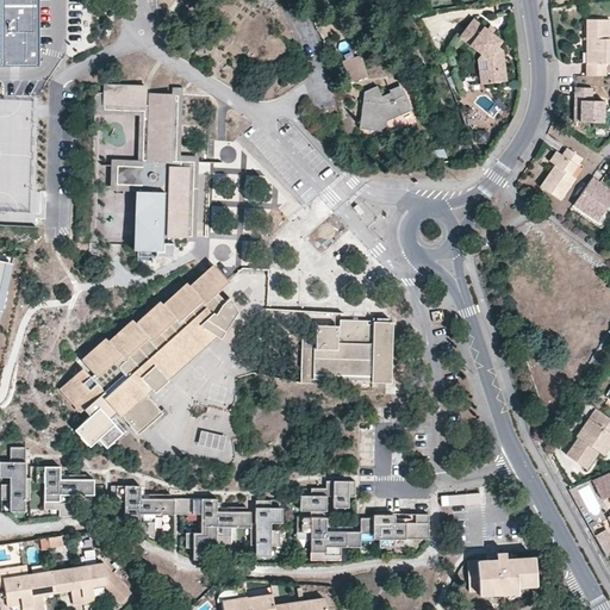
[(33,0),(0,0),(0,63),(35,64),(33,0)]
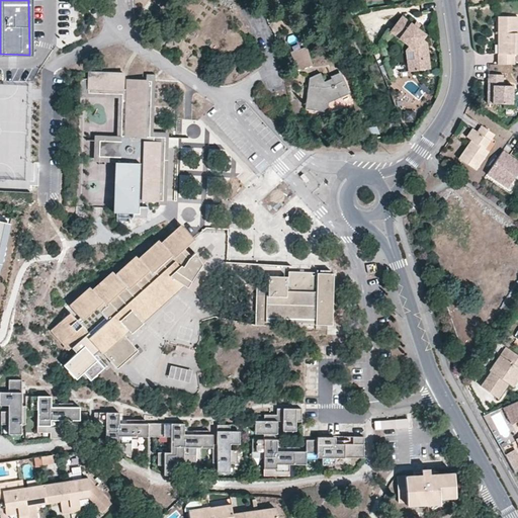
[(514,55),(517,55),(517,16),(499,16),(499,33),(501,33),(501,54),(498,54),(498,65),(514,66),(514,55)]
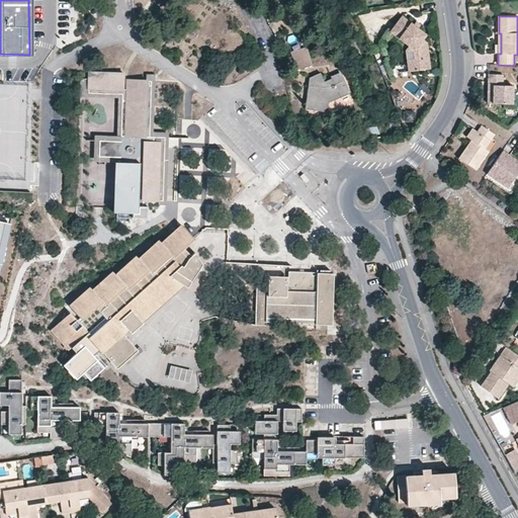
[(391,32),(408,48),(413,52),(416,73),(430,70),(427,45),(423,40),(426,36),(417,30),(416,32),(409,27),(411,25),(403,18),(391,32)]
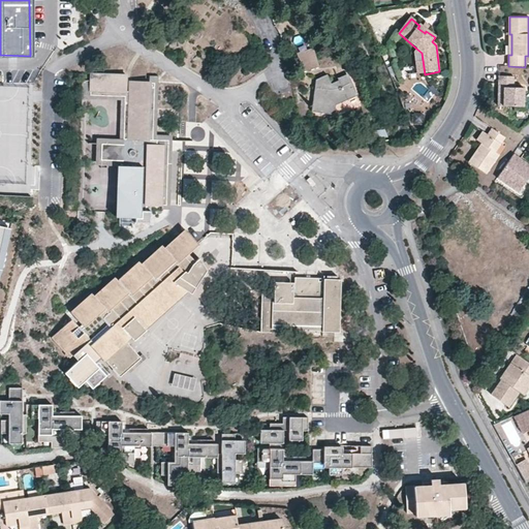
[(426,31),(429,28),(422,23),(419,26),(417,28),(425,33),(426,31)]
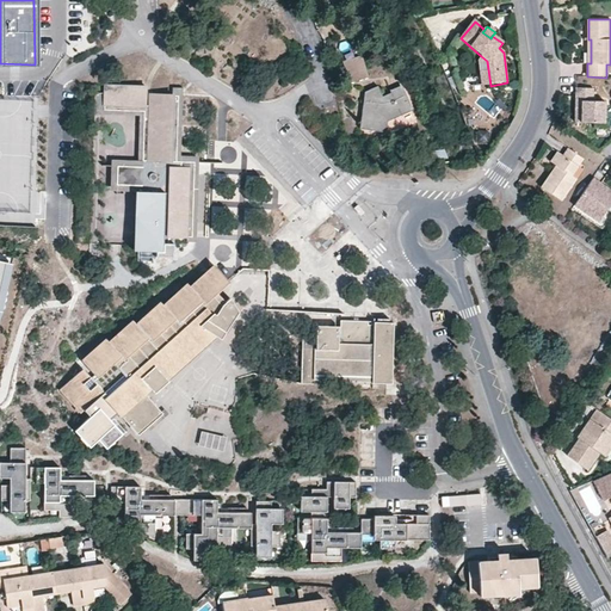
[(362,47),(343,53),(350,75),(368,71),(362,47)]
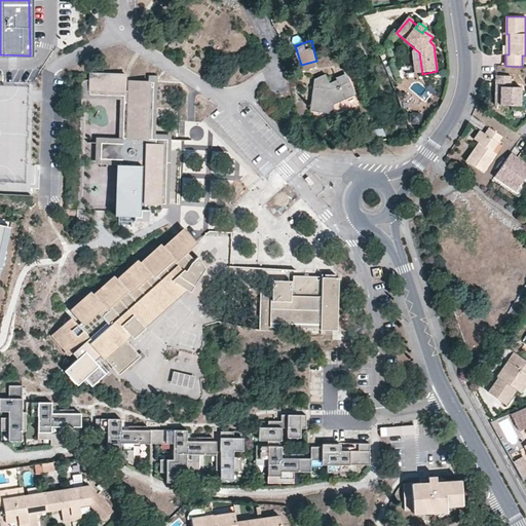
[(414,48),(412,52),(415,75),(422,74),(419,52),(414,48)]
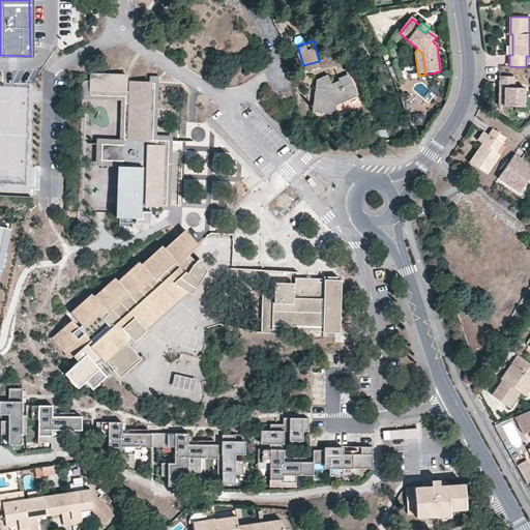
[(340,74),(332,76),(328,68),(317,74),(312,102),(332,107),(333,96),(356,86),(349,70),(340,74)]
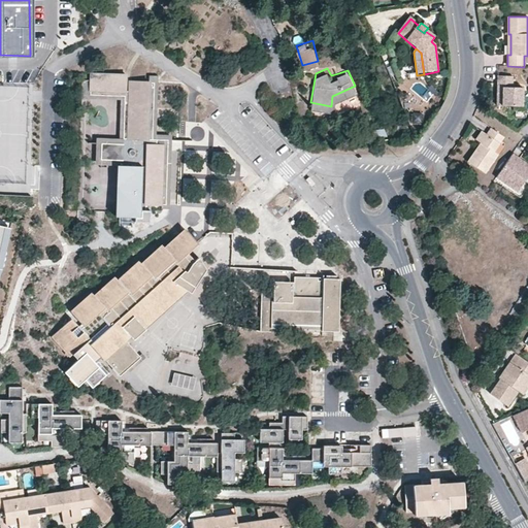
[(122,156),(122,158),(125,160),(123,218),(129,217),(149,218),(149,199),(153,200),(153,202),(159,202),(166,202),(167,165),(167,144),(156,143),(156,138),(156,127),(157,80),(153,80),(131,80),(131,90),(126,90),(127,72),(92,72),(92,77),(83,77),(83,83),(91,81),(91,97),(123,98),(125,98),(125,140),(125,146),(123,149),(122,151),(122,154),(122,156)]
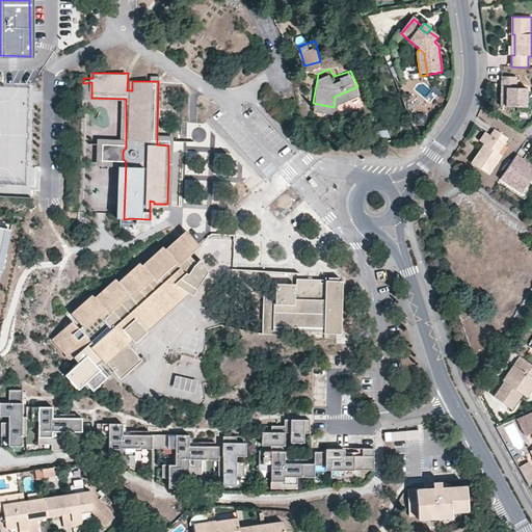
[(176,139),(176,134),(161,133),(161,115),(162,74),(154,75),(154,81),(158,81),(157,128),(157,139),(174,139),(176,139)]
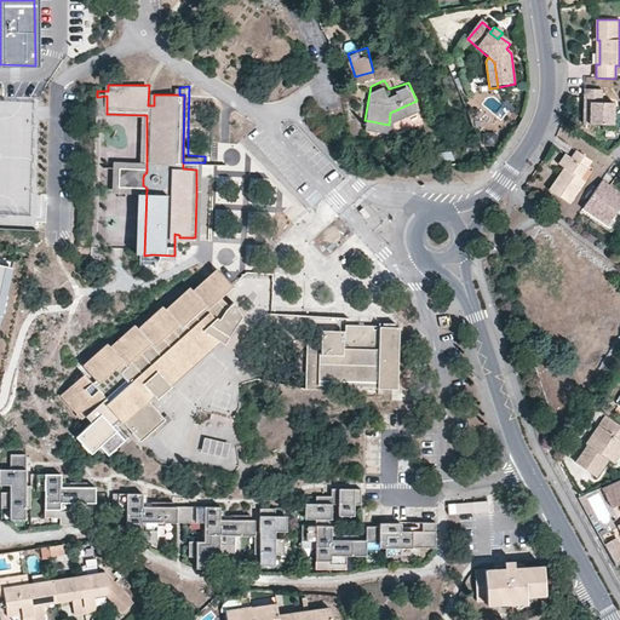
[(147,172),(147,165),(147,115),(144,115),(107,114),(107,96),(97,97),(96,120),(143,121),(143,177),(144,174),(147,172)]
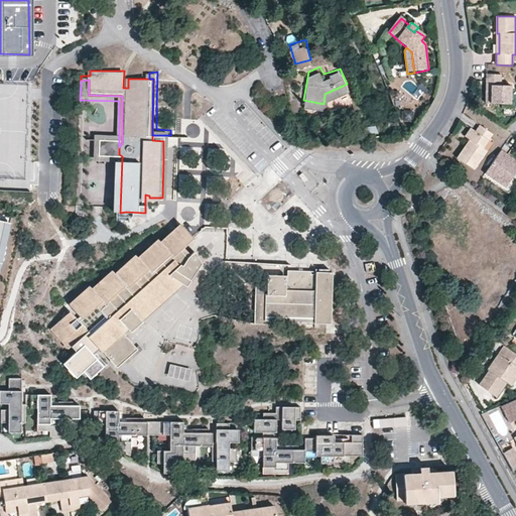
[(347,84),(325,94),(324,104),(326,104),(328,95),(348,87),(347,84)]
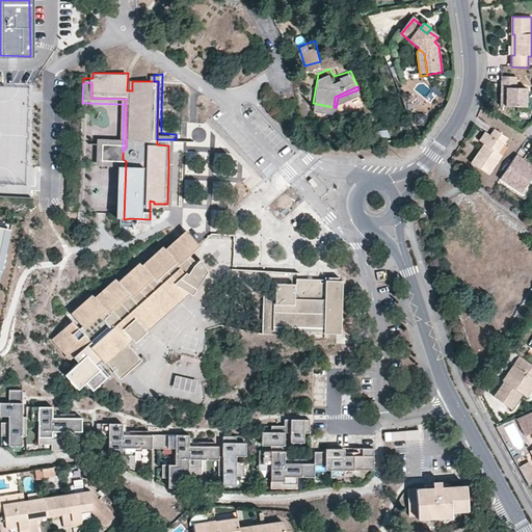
[(505,89),(505,107),(516,107),(526,107),(526,103),(525,89),(515,89),(505,89)]
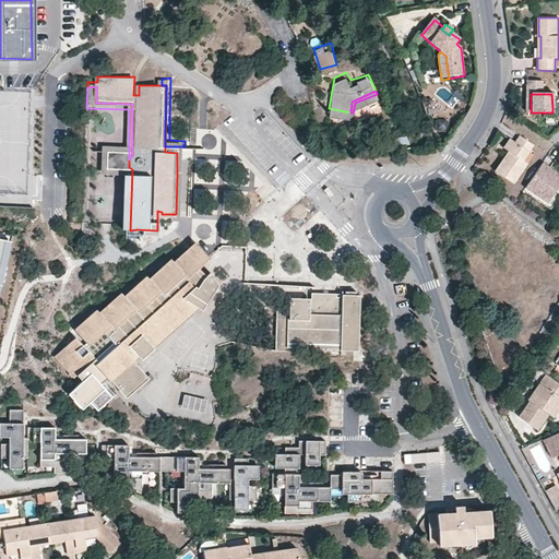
[(526,164),(524,162),(532,150),(534,145),(520,135),(515,143),(510,140),(503,150),(509,153),(496,171),(513,185),(526,164)]
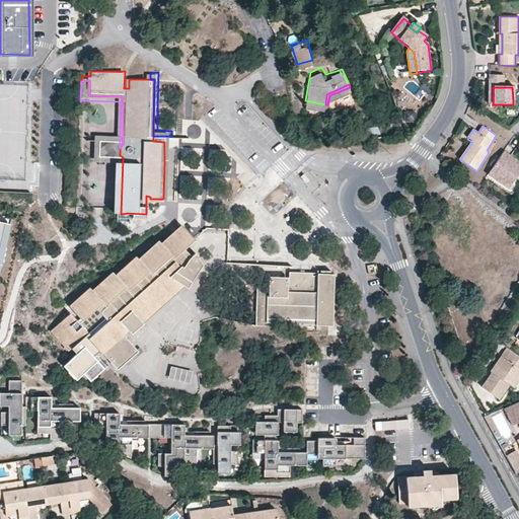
[(167,173),(169,136),(153,136),(153,141),(164,142),(164,162),(163,199),(156,199),(156,205),(166,205),(167,173)]
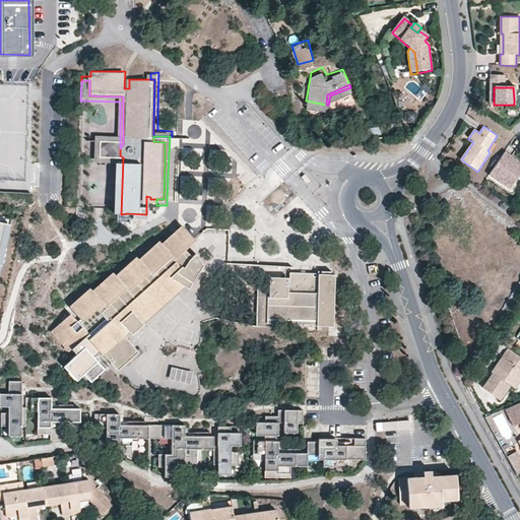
[(498,142),(495,139),(488,150),(490,152),(498,142)]
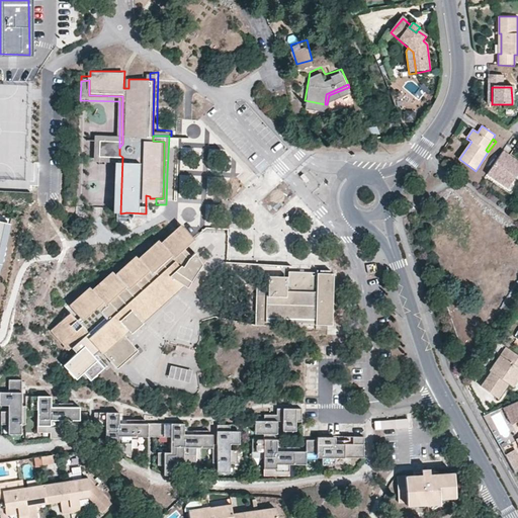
[(126,212),(120,213),(122,157),(119,155),(119,153),(119,151),(117,179),(117,209),(117,218),(126,218),(126,212)]
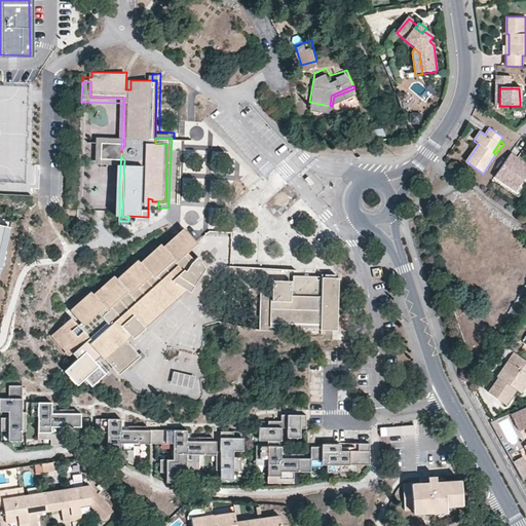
[(525,162),(512,153),(495,177),(516,191),(525,177),(525,162)]
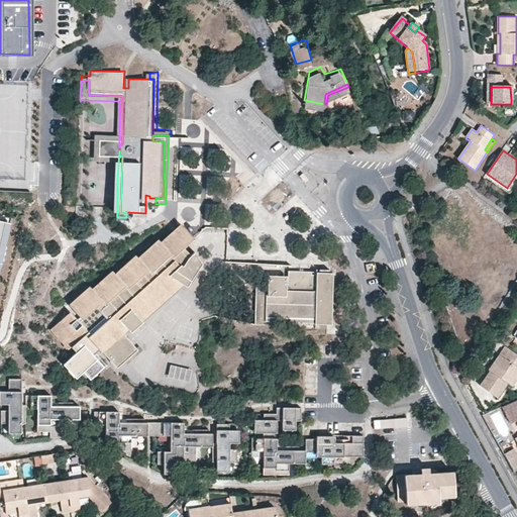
[(0,266),(9,223),(0,221),(0,266)]
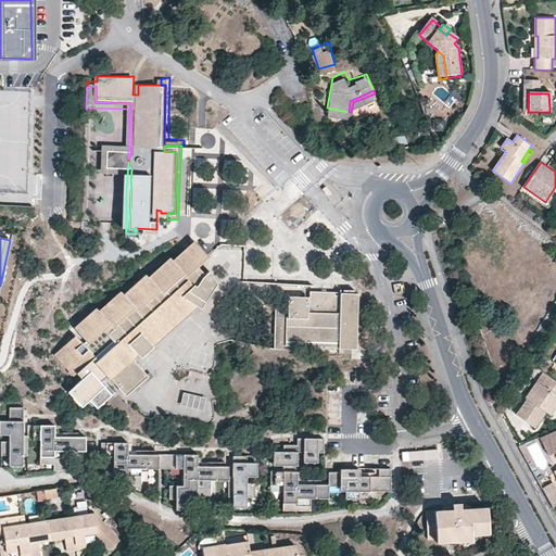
[(148,276),(125,295),(123,293),(101,312),(98,308),(75,328),(89,344),(86,346),(76,336),(55,354),(75,375),(96,357),(99,361),(97,364),(108,377),(110,377),(127,395),(150,376),(131,355),(137,351),(143,357),(160,343),(148,330),(186,294),(198,308),(201,312),(217,286),(213,273),(212,273),(207,277),(199,268),(204,264),(210,260),(197,243),(175,262),(173,260),(150,279),(148,276)]
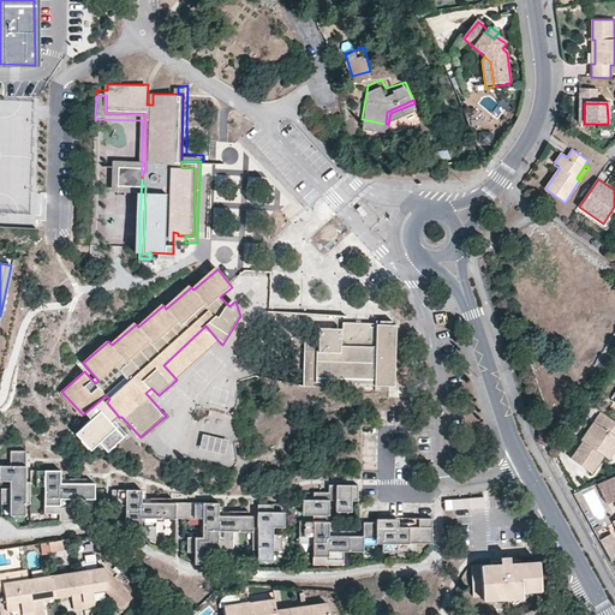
[(226,292),(220,297),(230,306),(234,302),(226,292)]
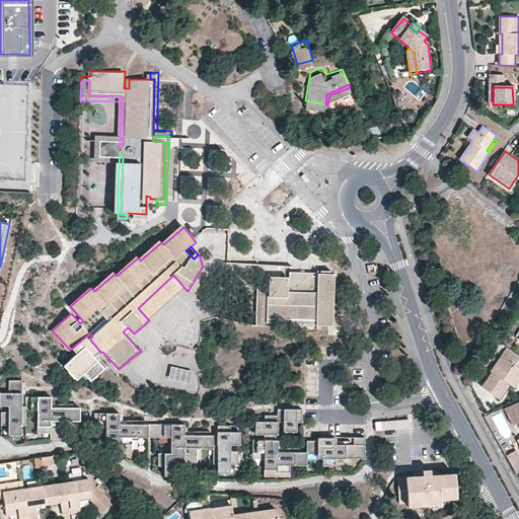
[(334,326),(335,276),(316,276),(316,274),(290,273),(290,278),(289,292),(317,293),(316,326),(334,326)]
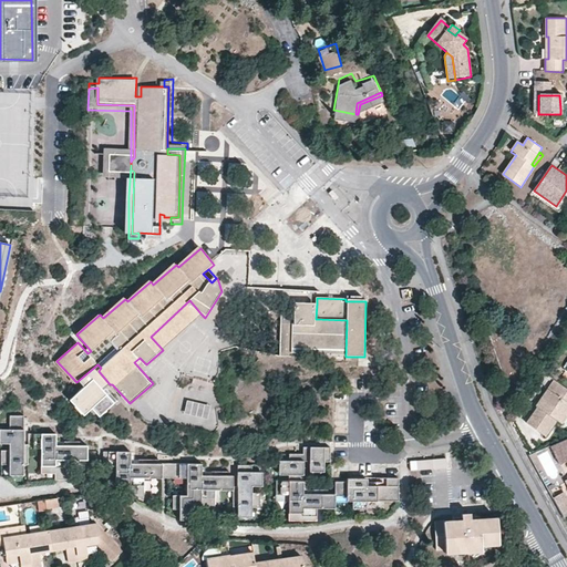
[(151,337),(163,350),(202,315),(189,300),(151,337)]
